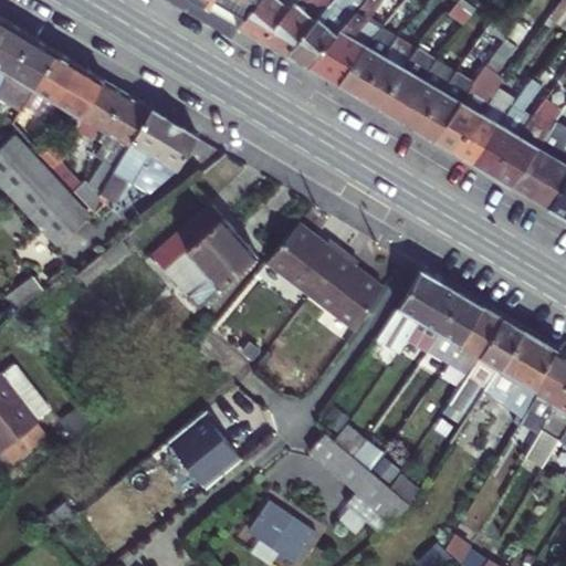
[(195,0),(236,24),(257,0),(195,0)]
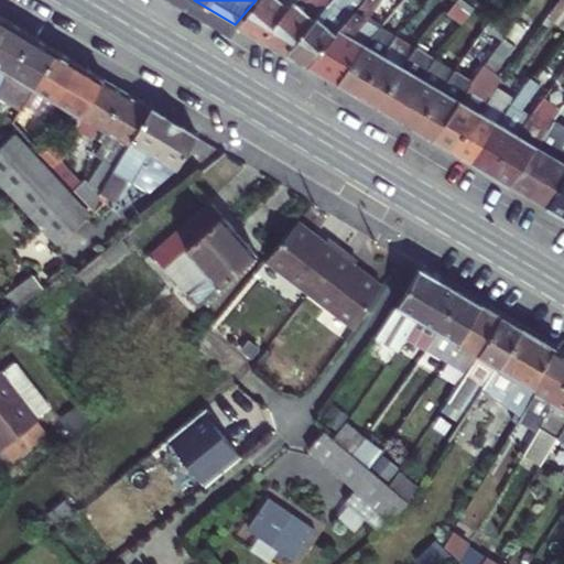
[(256,0),(235,24),(260,39),(293,0),(256,0)]
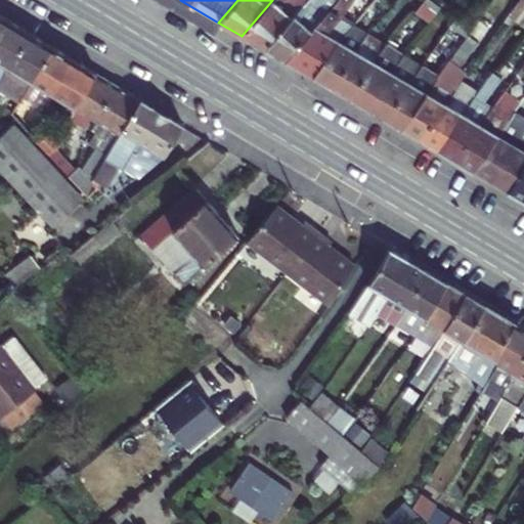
[(272,0),(242,36),(264,49),(307,0),(272,0)]
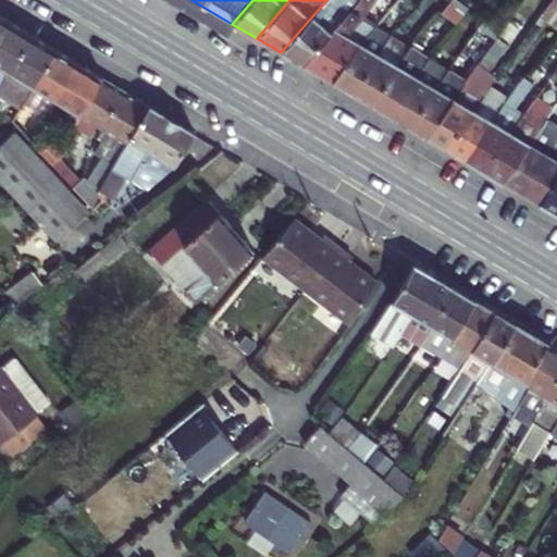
[(326,0),(281,52),(304,65),(332,32),(359,0),(326,0)]
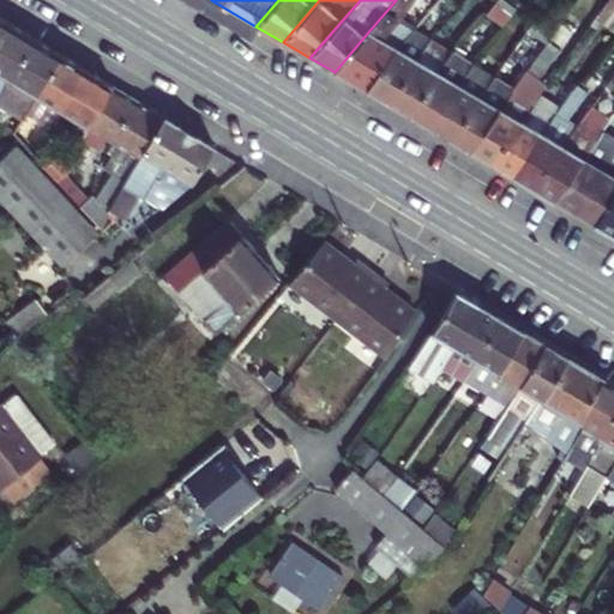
[(396,0),(366,35),(335,72),(368,92),(397,46),(411,30),(392,19),(408,0),(396,0)]
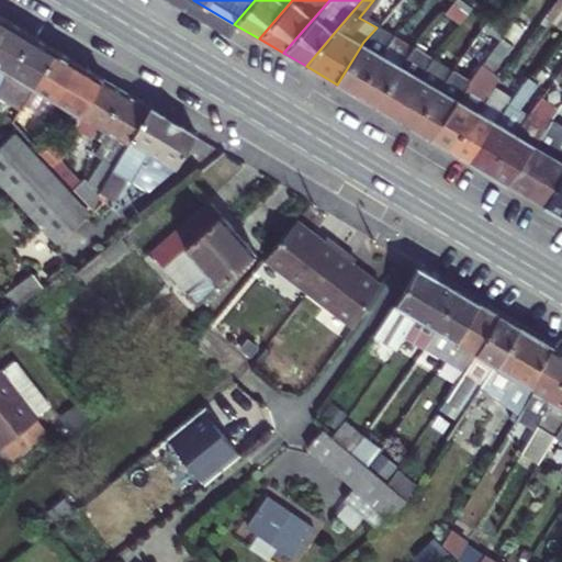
[(561,27),(561,0),(555,0),(541,21),(546,25),(550,19),(561,27)]
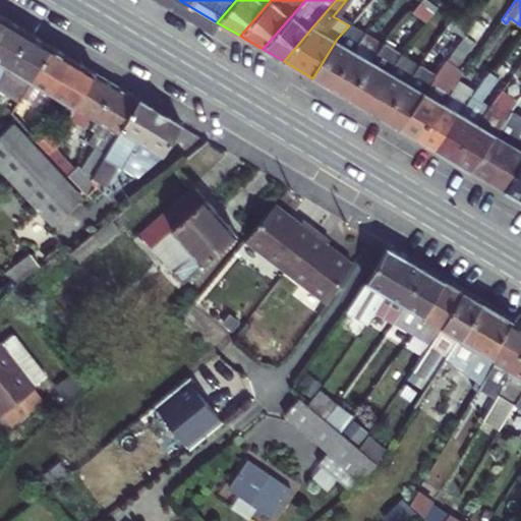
[(411,12),(425,21),(432,11),(417,2),(411,12)]
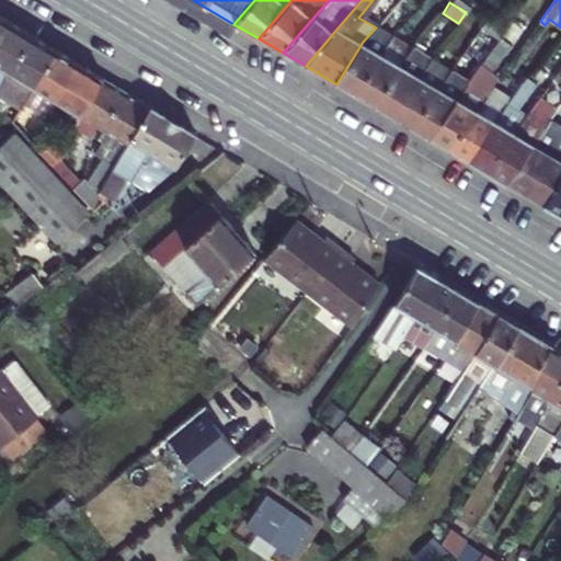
[(480,26),(500,38),(501,36),(506,29),(507,27),(489,14),(480,26)]
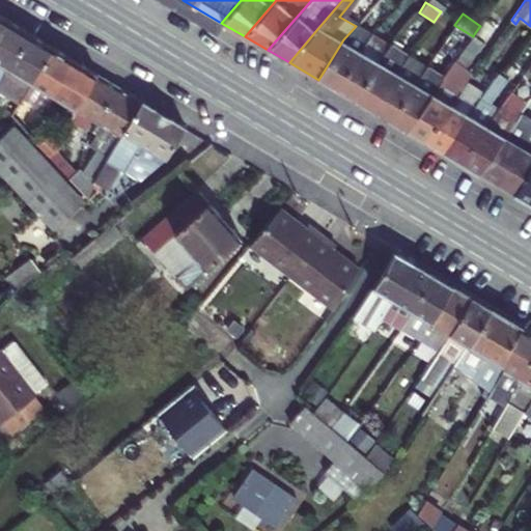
[(6,20),(0,29),(0,63),(11,71),(32,36),(6,20)]
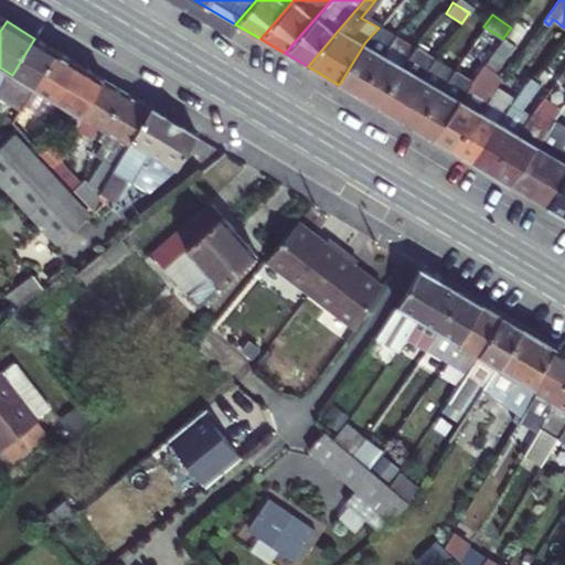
[(355,95),(396,36),(380,25),(379,28),(365,42),(339,85),(355,95)]
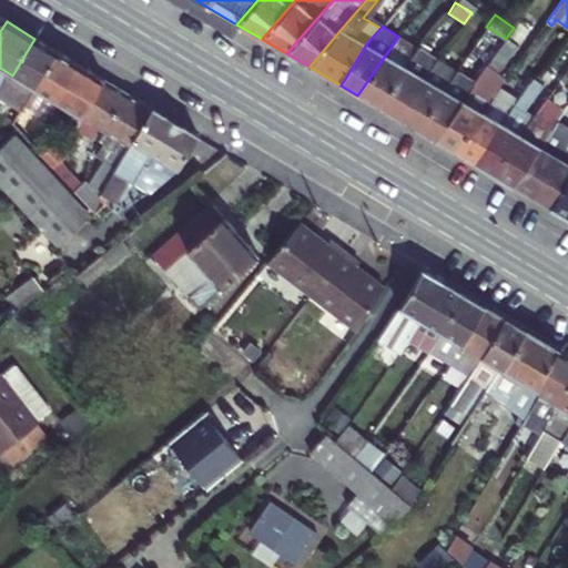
[(507,37),(515,44),(521,36),(513,29),(507,37)]
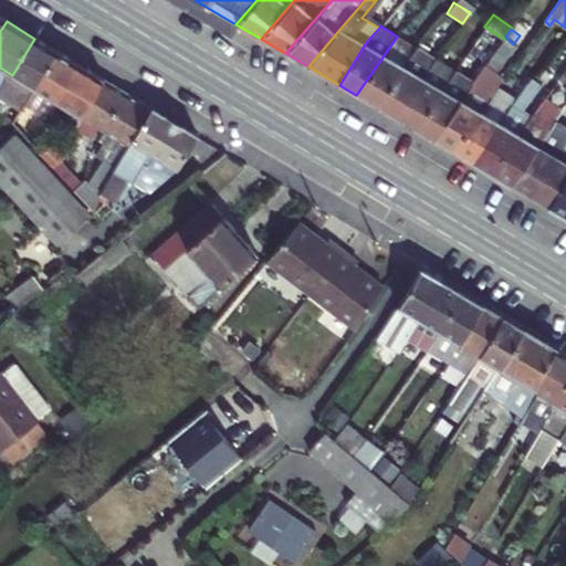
[(376,106),(416,48),(397,37),(356,95),(376,106)]
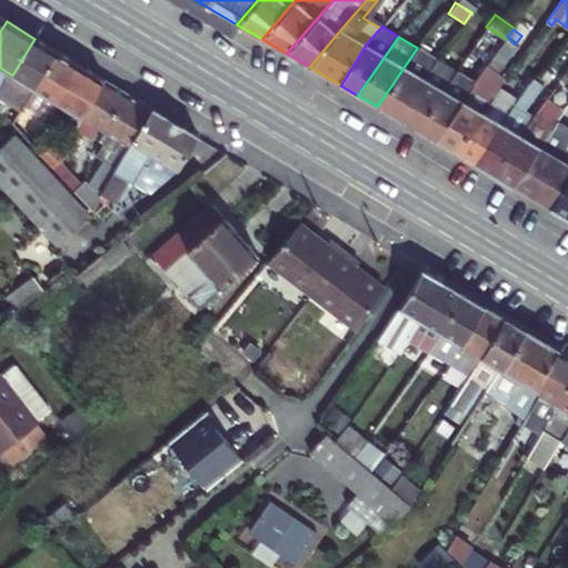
[(474,83),(435,140),(453,151),(499,88),(506,78),(497,72),(518,47),(515,44),(507,37),(506,39),(474,83)]
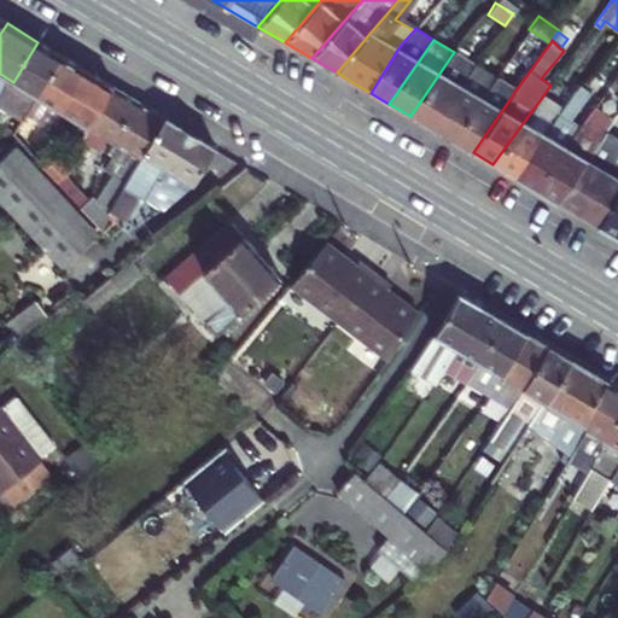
[(0,128),(12,136),(38,95),(62,57),(38,42),(13,82),(18,86),(0,115),(0,128)]
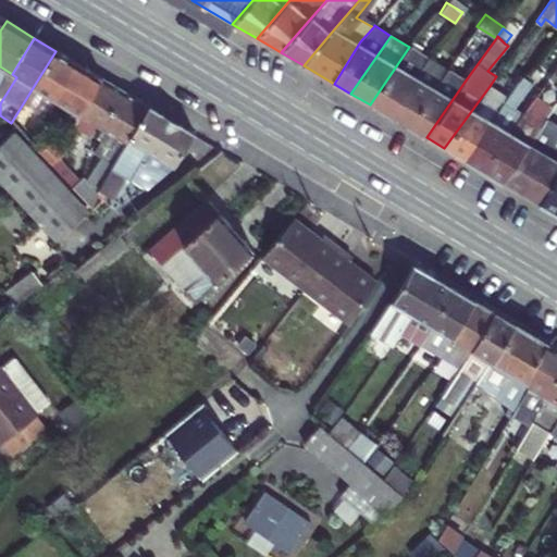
[(430,59),(410,47),(409,47),(370,104),(387,115),(430,59)]
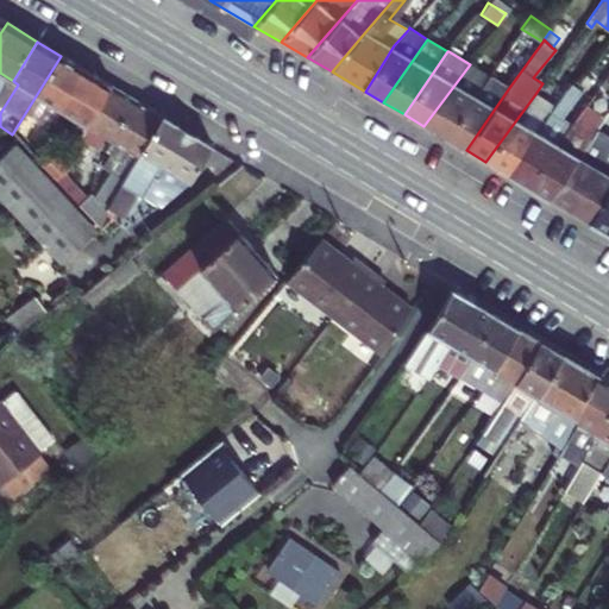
[(86,70),(61,56),(37,94),(62,110),(86,70)]
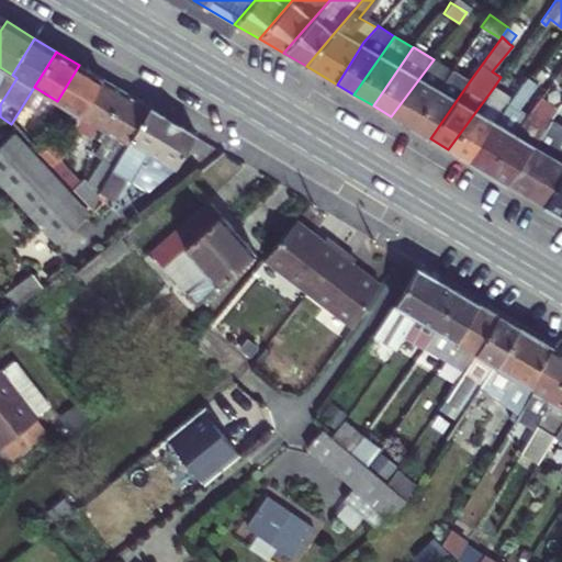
[(450,70),(434,59),(391,116),(409,127),(450,70)]
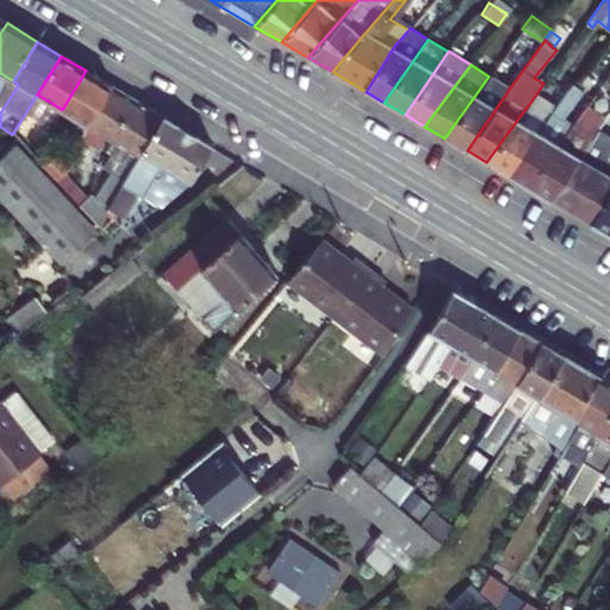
[(86,70),(62,110),(87,125),(112,86),(86,70)]
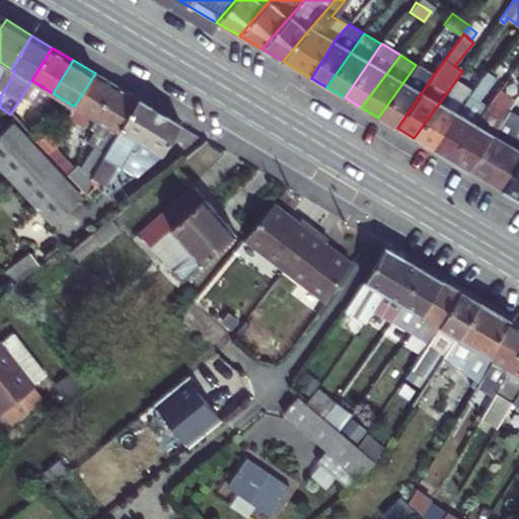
[(416,65),(378,118),(397,128),(433,76),(416,65)]
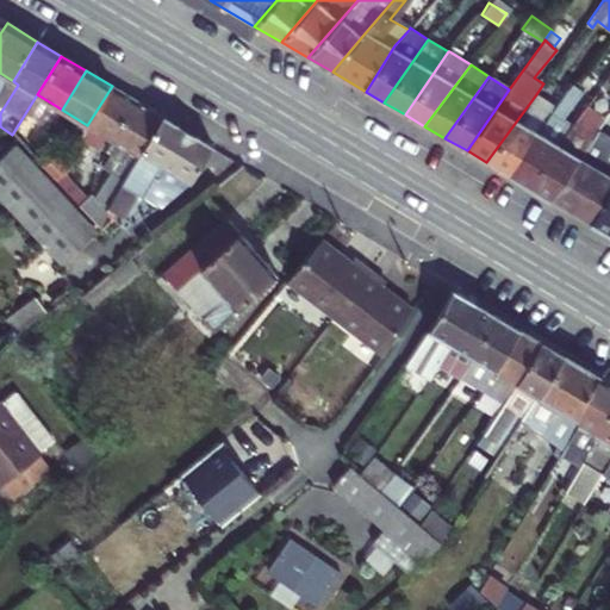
[(112,142),(136,101),(112,86),(87,125),(81,136),(79,142),(98,154),(107,138),(112,142)]
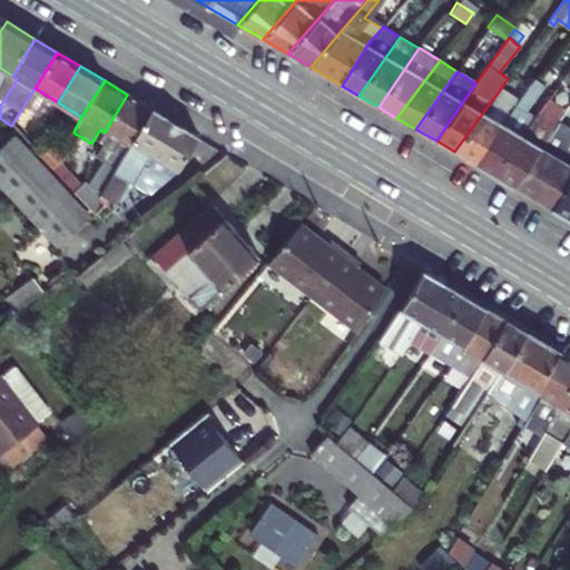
[(454,151),(474,164),(519,99),(501,88),(454,151)]
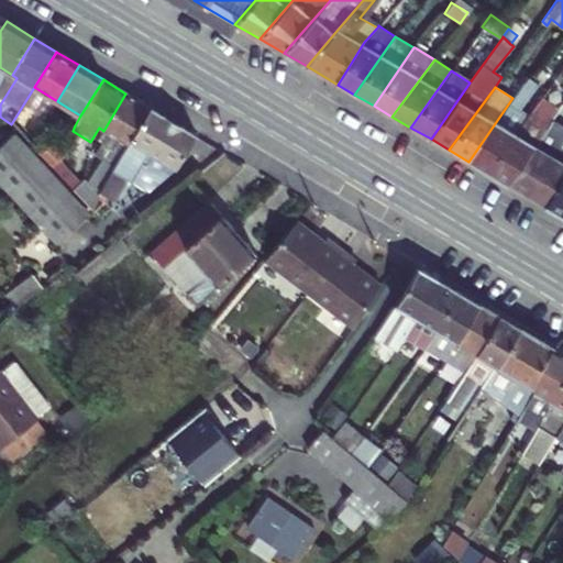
[(562,98),(552,89),(538,107),(552,118),(562,102),(562,98)]
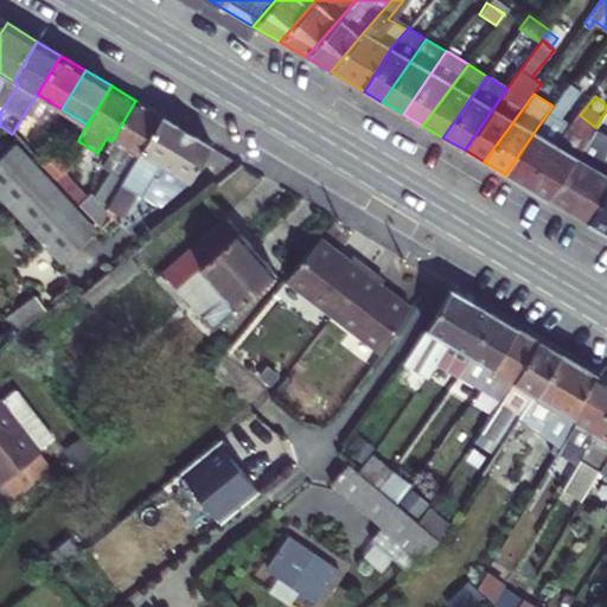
[(102,167),(116,176),(122,179),(136,152),(160,115),(135,101),(112,141),(116,144),(102,167)]
